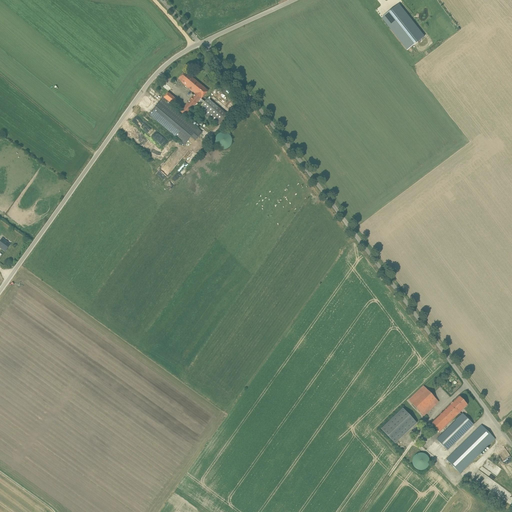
[(393,3),(377,16),(403,48),(419,35),(393,3)]
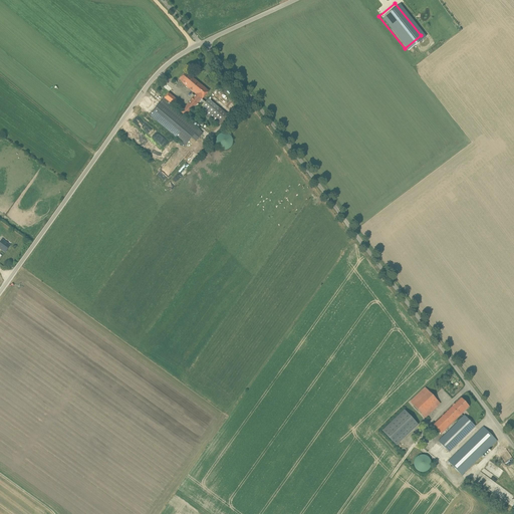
[(163,99),(150,114),(186,145),(192,138),(197,141),(203,133),(172,106),(174,104),(182,111),(181,112),(187,116),(202,99),(209,91),(194,78),(193,78),(186,72),(180,79),(183,82),(182,82),(196,94),(186,106),(169,92),(165,97),(163,99)]
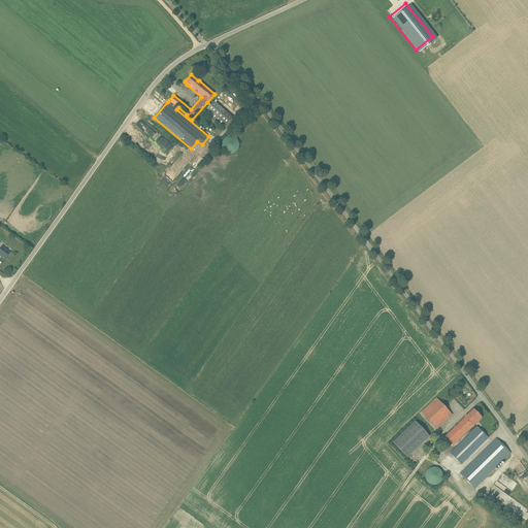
[(233,99),(236,95),(231,91),(228,95),(233,99)]
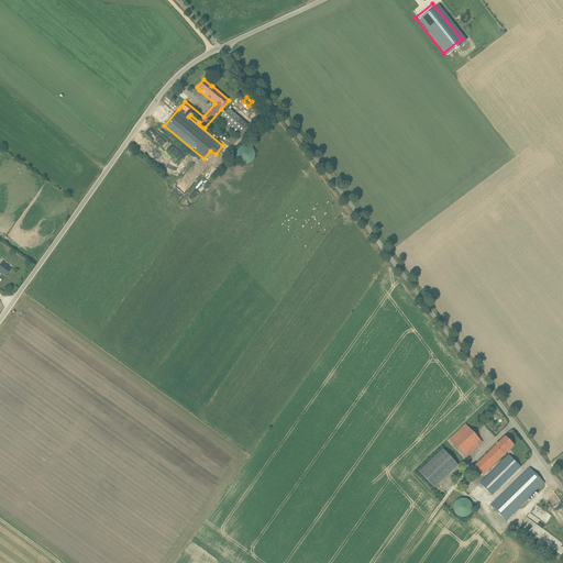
[(249,127),(228,109),(224,112),(218,120),(239,138),(249,127)]
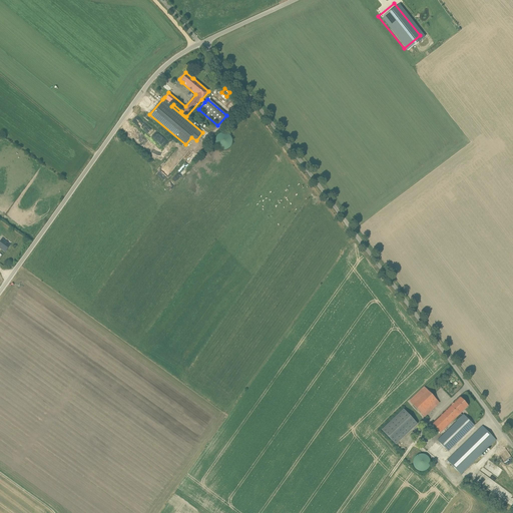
[(227,150),(235,140),(227,134),(226,135),(221,132),(215,140),(227,150)]
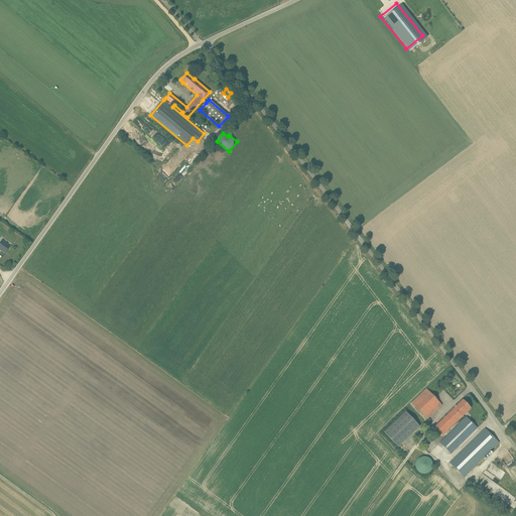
[(160,135),(155,140),(163,147),(168,141),(160,135)]
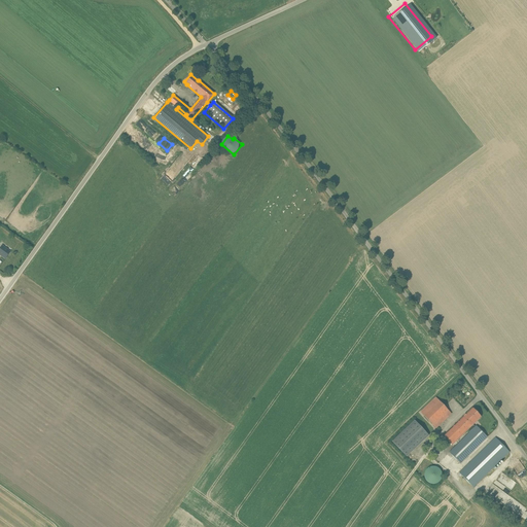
[(0,248),(0,254),(5,258),(10,252),(2,246),(0,248)]
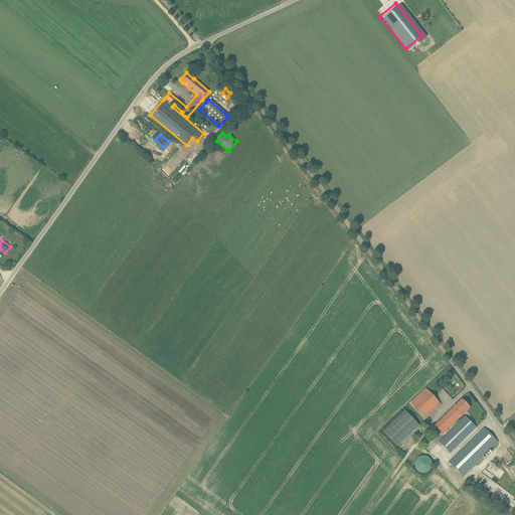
[(426,388),(411,402),(426,418),(442,404),(426,388)]
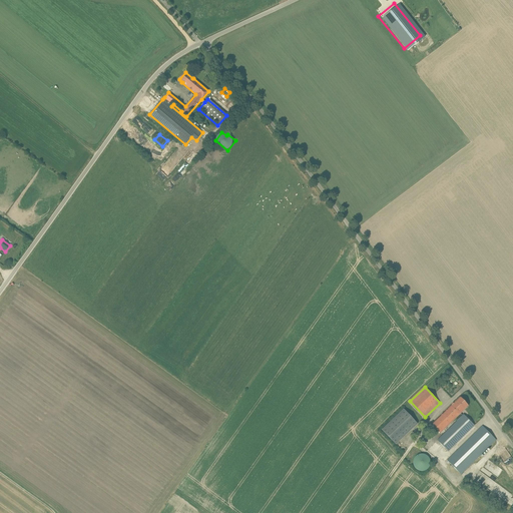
[(460,397),(432,425),(440,433),(455,418),(457,421),(437,440),(449,452),(475,425),(464,415),(463,416),(461,413),(468,406),(460,397)]
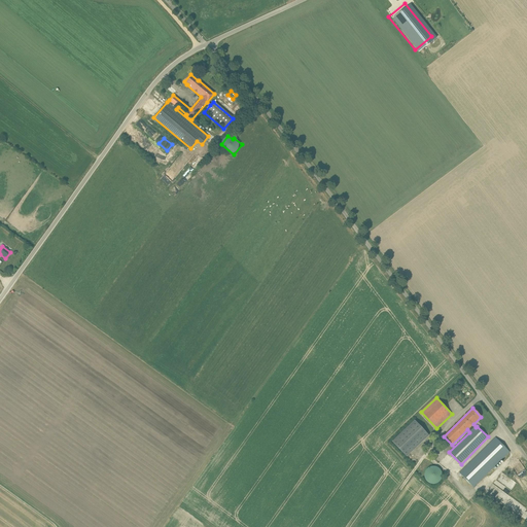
[(407,457),(429,435),(415,420),(392,442),(407,457)]
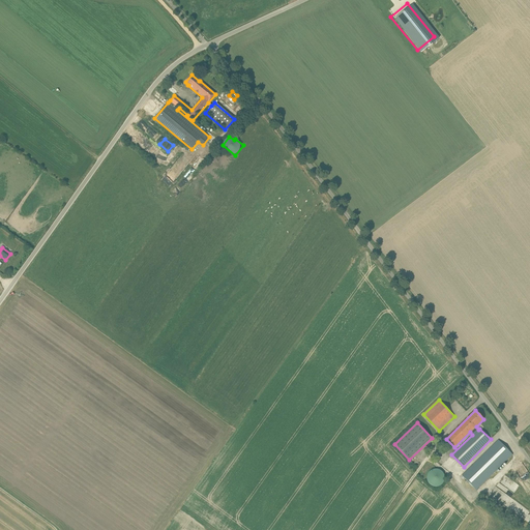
[(499,440),(462,476),(476,490),(512,454),(499,440)]
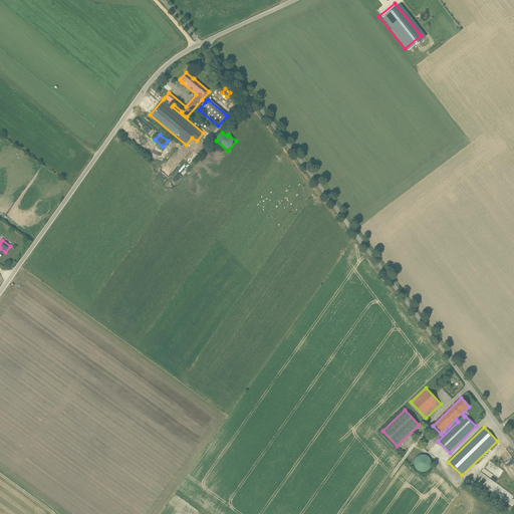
[(431,466),(431,464),(431,461),(430,458),(428,457),(425,455),(423,455),(420,455),(418,457),(416,458),(415,461),(414,464),(415,466),(416,469),(418,470),(420,472),(423,472),(425,472),(428,470),(430,469),(431,466)]
